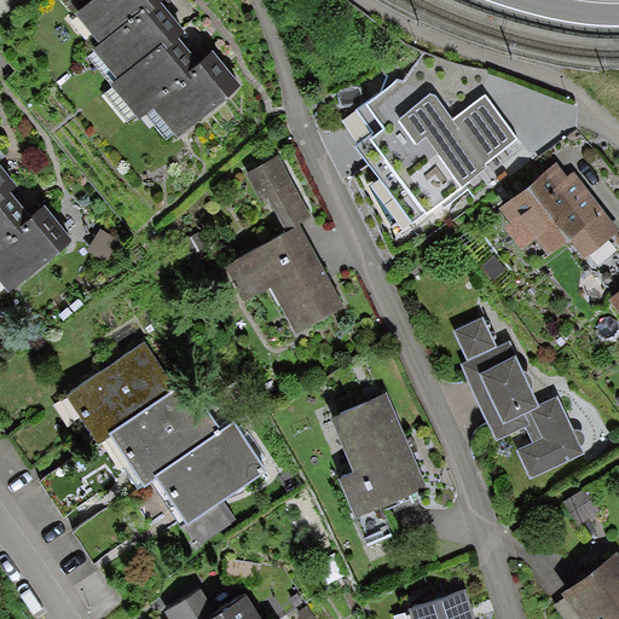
[(143,0),(94,0),(76,16),(100,46),(143,12),(150,7),(143,0)]
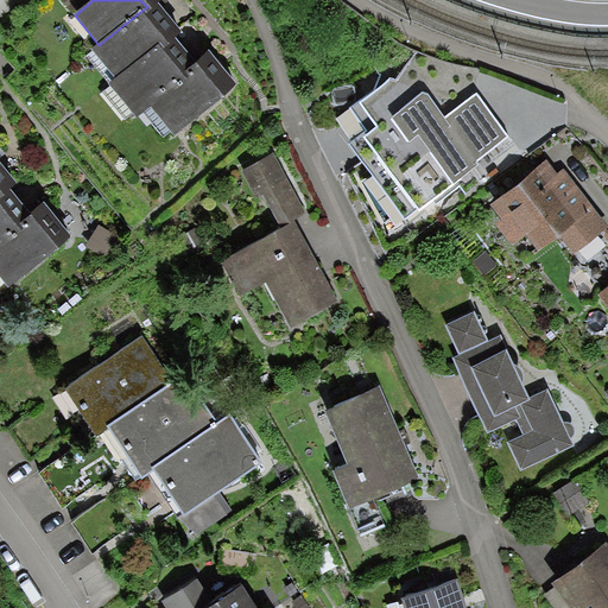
[(99,45),(89,52),(112,81),(160,43),(163,40),(140,12),(99,45)]
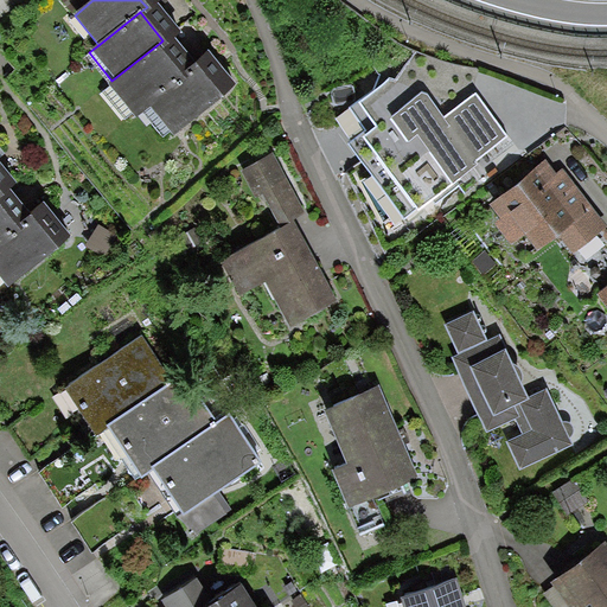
[(112,81),(107,84),(131,115),(146,103),(184,74),(160,43),(112,81)]
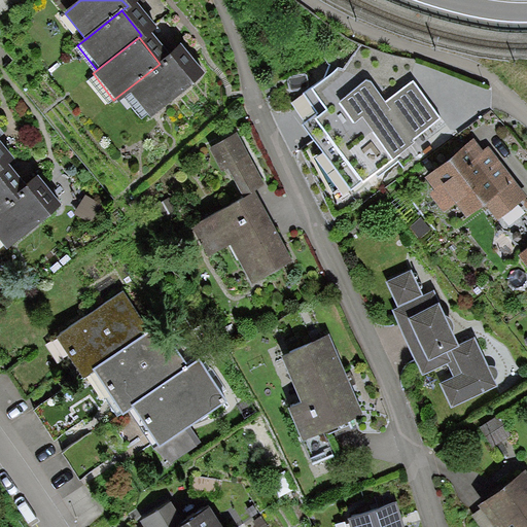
[(160,64),(127,90),(148,117),(194,81),(171,55),(160,64)]
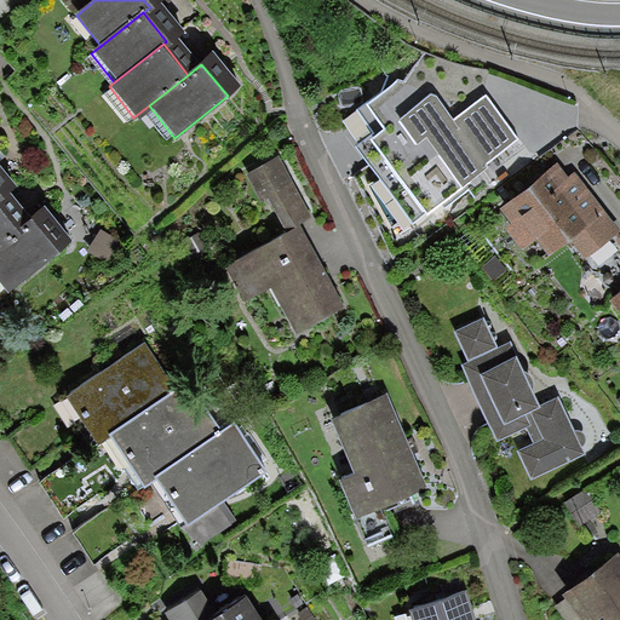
[(432,86),(360,138),(414,216),(523,137),(488,90),(453,115),(432,86)]
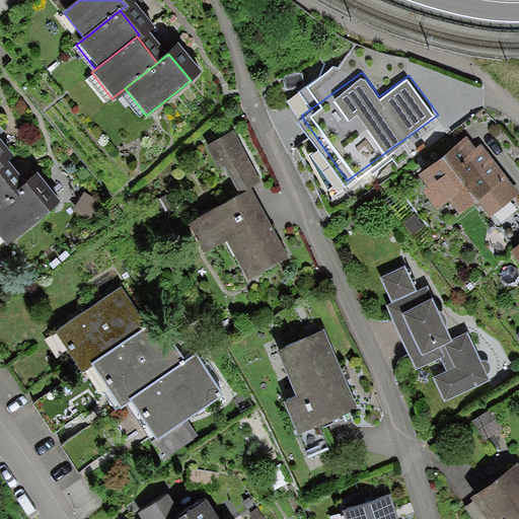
[(235,131),(206,148),(235,199),(252,189),(265,181),(235,131)]
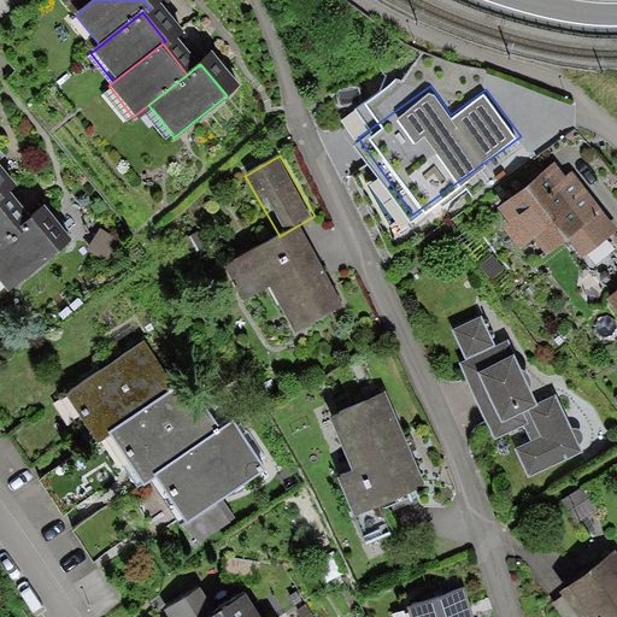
[(548,159),(486,216),(516,248),(533,234),(546,250),(559,238),(582,263),(615,234),(548,159)]
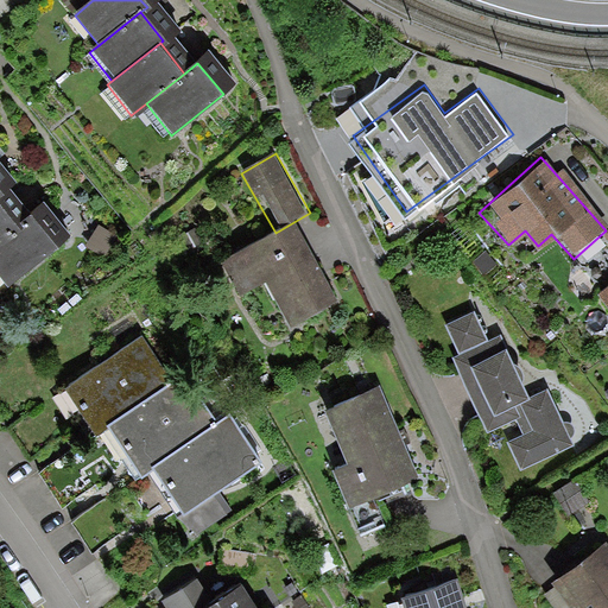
[(0,246),(19,230),(0,207),(0,246)]
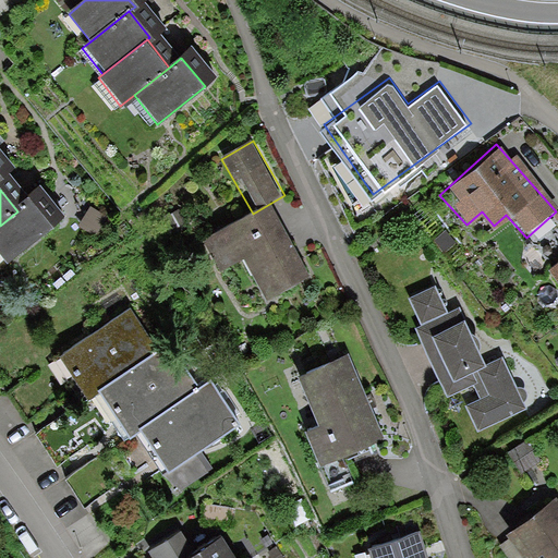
[(17,211),(0,226),(0,254),(9,265),(53,228),(32,201),(17,211)]
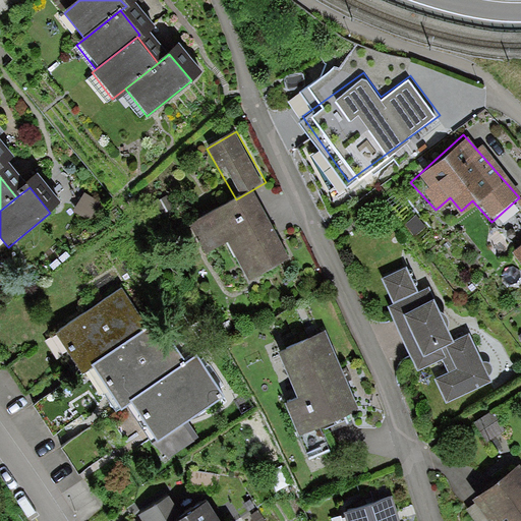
[(236,199),(188,226),(207,258),(228,245),(251,286),(294,262),(253,189),(236,199)]
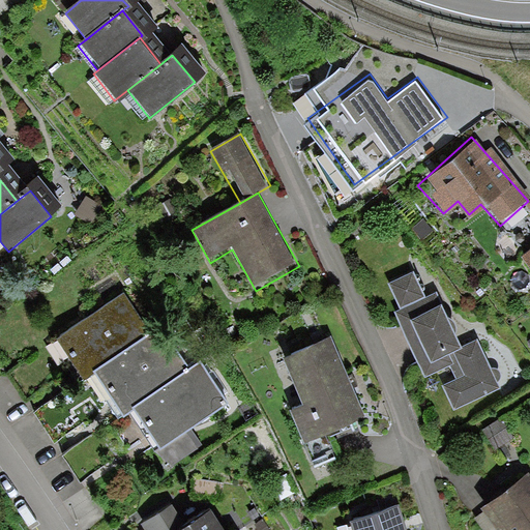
[(401,311),(395,313),(430,382),(451,372),(459,386),(446,392),(457,415),(504,392),(477,339),(465,345),(438,291),(427,297),(414,271),(388,284),(401,311)]
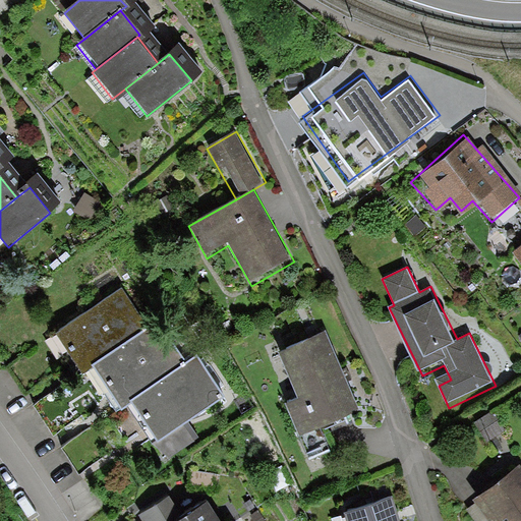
[(123,285),(54,334),(81,372),(91,366),(151,324),(123,285)]
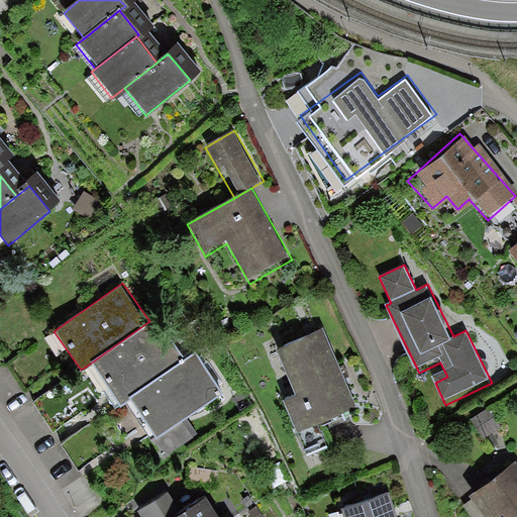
[(149,321),(90,364),(121,408),(128,403),(189,360),(157,316),(149,321)]
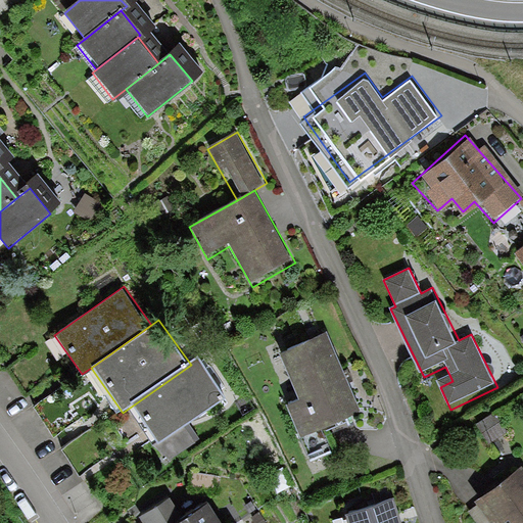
[(326,334),(280,354),(298,395),(285,401),(300,435),(359,410),(326,334)]
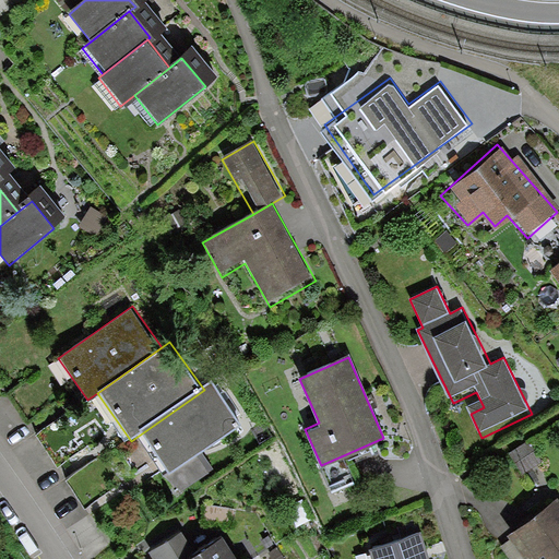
[(204,390),(139,436),(169,479),(200,458),(244,427),(213,383),(204,390)]
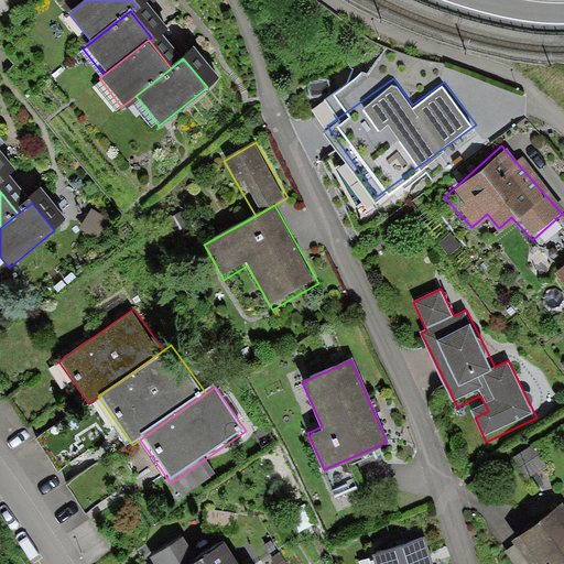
[(202,462),(171,484),(183,500),(213,478),(202,462)]
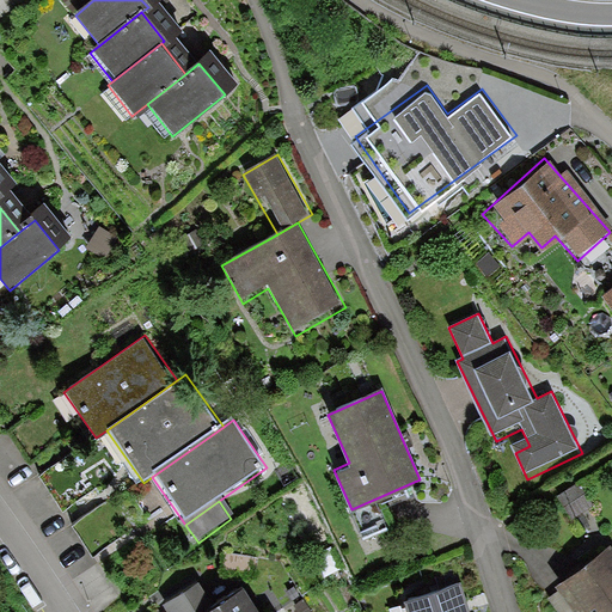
[(611,611),(611,554),(570,586),(589,611),(611,611)]
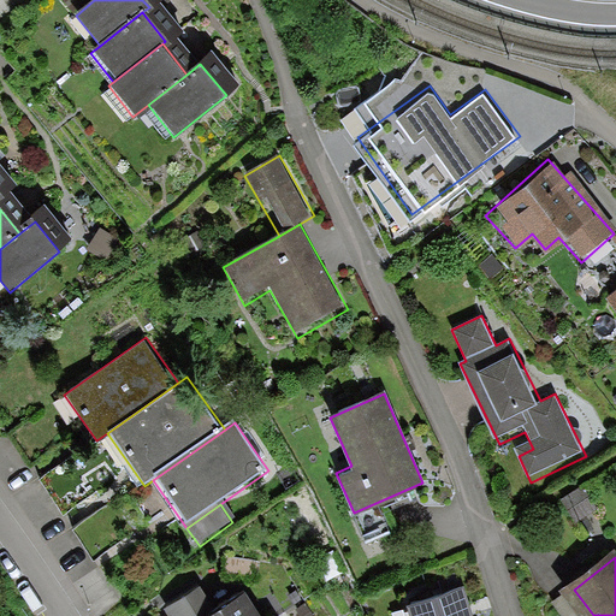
[(211,612),(203,615),(265,615),(249,590),(211,612)]
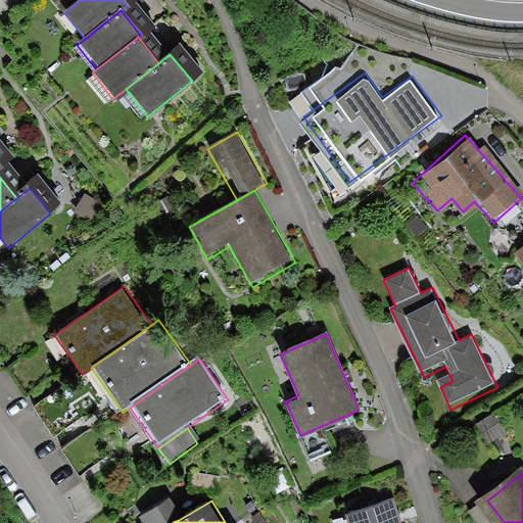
[(169,502),(135,521),(136,522),(173,522),(179,520),(169,502)]
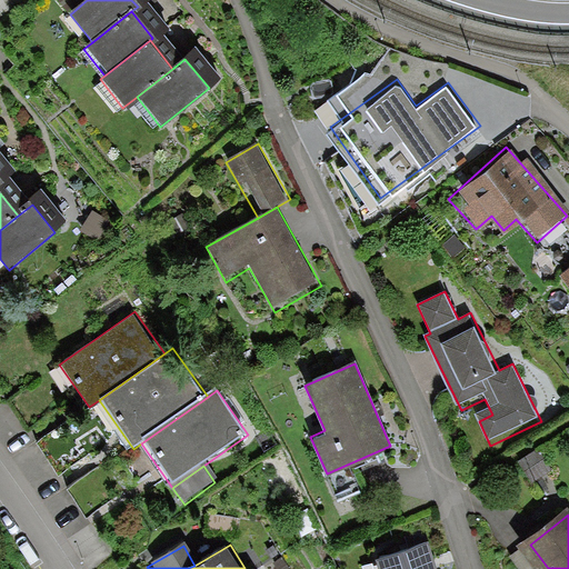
[(431,568),(426,546),(376,559),(378,568),(431,568)]
